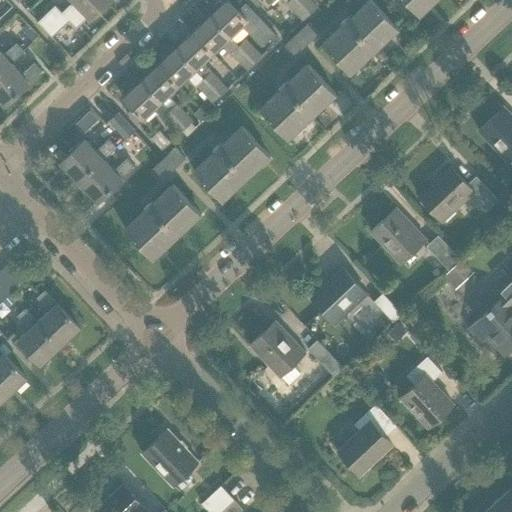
[(13,6),(7,0),(0,0),(0,4),(1,5),(0,5),(0,13),(2,16),(13,6)]
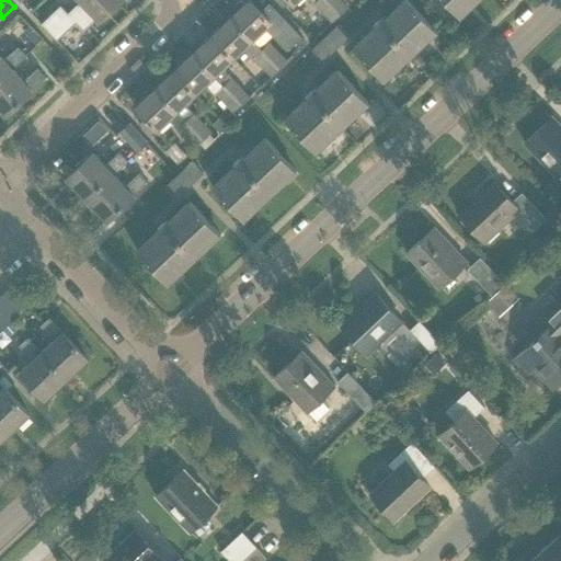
[(82,0),(79,3),(98,23),(122,0),(82,0)]
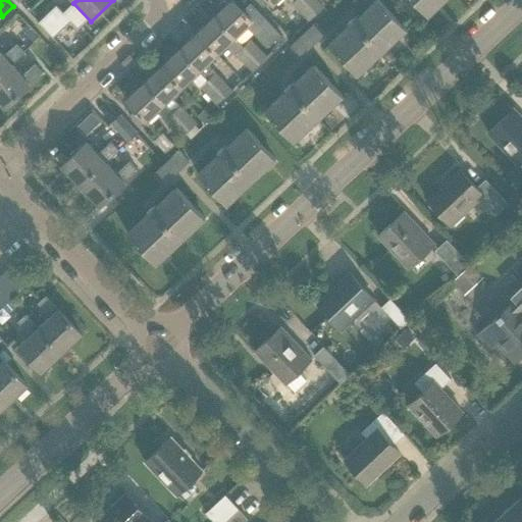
[(230,0),(229,0),(213,16),(233,39),(247,27),(266,47),(278,36),(250,4),(242,11),(230,0)]
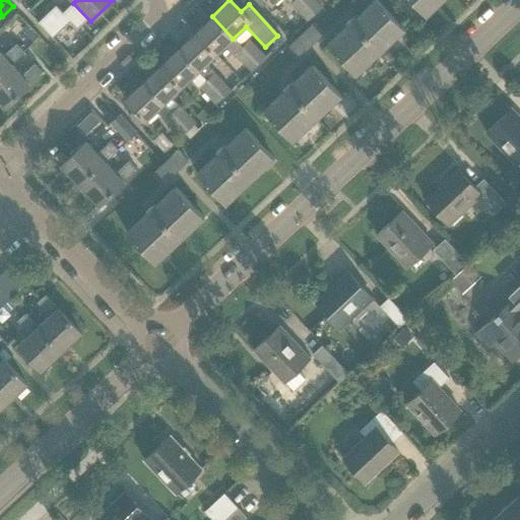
[(308,22),(316,15),(301,0),(267,0),(272,5),(277,0),(286,0),(290,4),(308,22)]
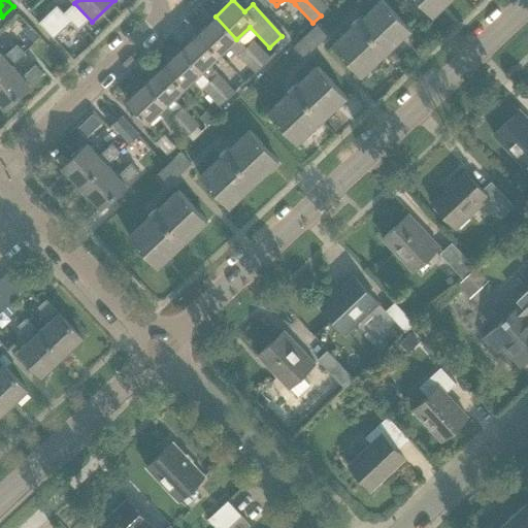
[(305,0),(321,15),(328,9),(319,0),(305,0)]
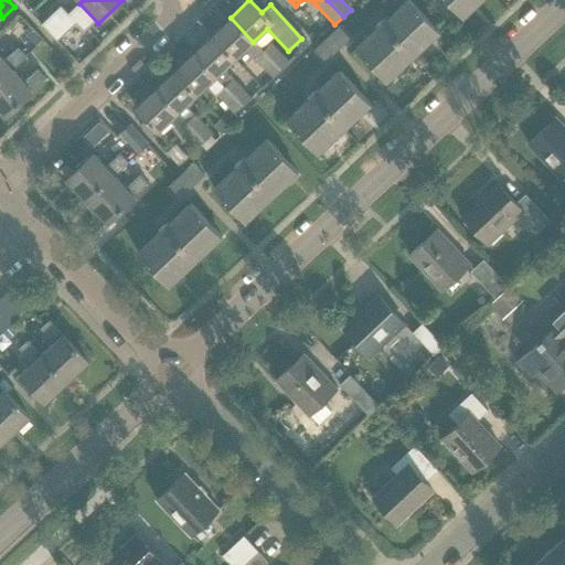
[(409,0),(408,0),(395,12),(387,20),(386,19),(376,28),(377,29),(353,51),(384,84),(440,32),(409,0)]
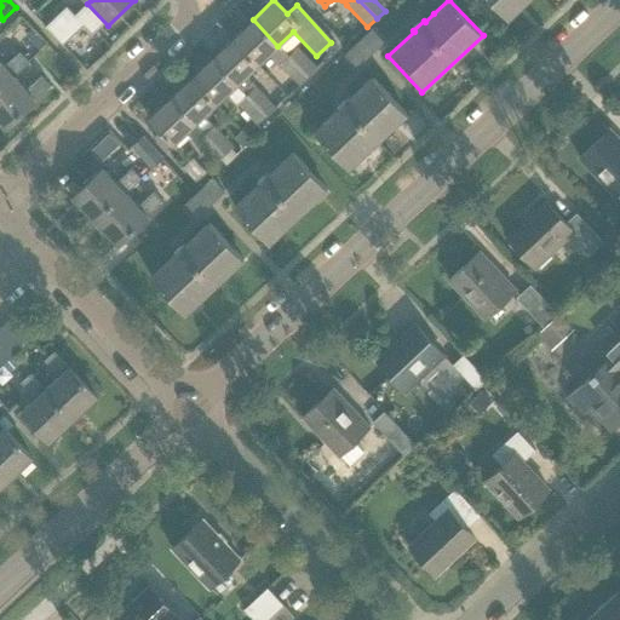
[(491,0),(510,19),(529,0),(491,0)]
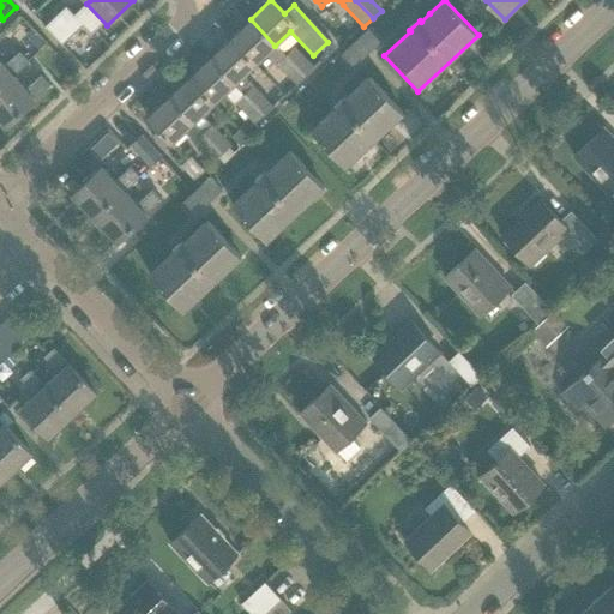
[(43,26),(53,36),(73,16),(65,6),(43,26)]
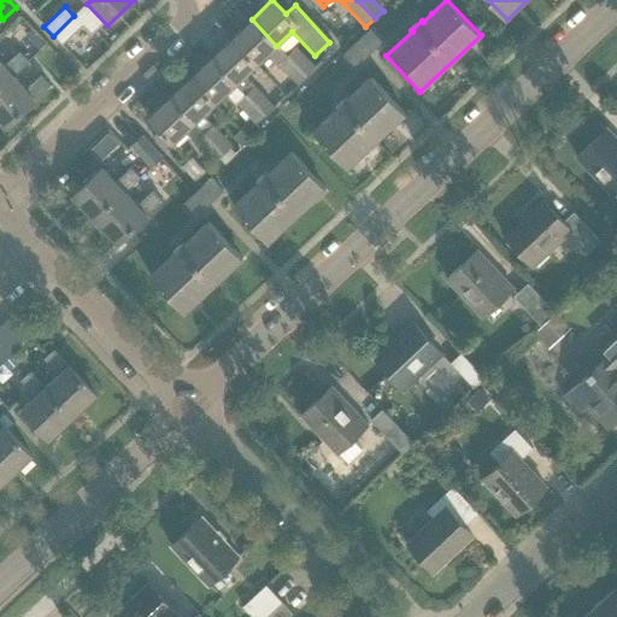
[(74,16),(53,36),(62,46),(83,25),(74,16)]
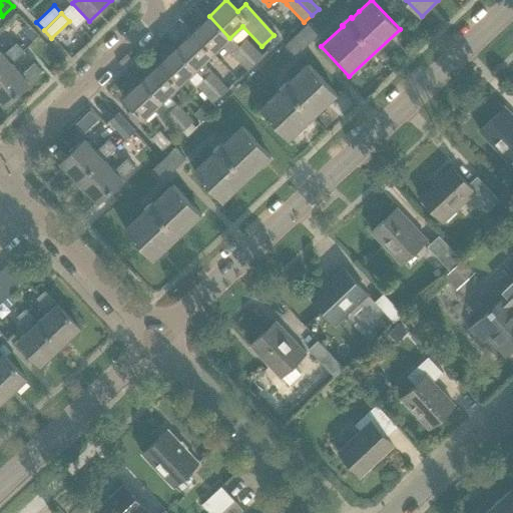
[(209,16),(191,32),(212,54),(229,38),(209,16)]
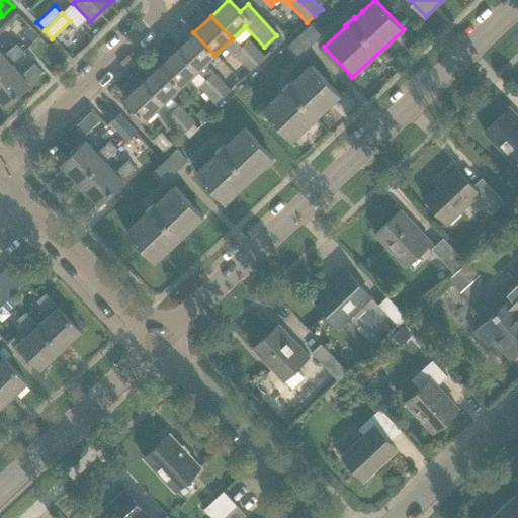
[(298,57),(321,35),(311,24),(287,46),(298,57)]
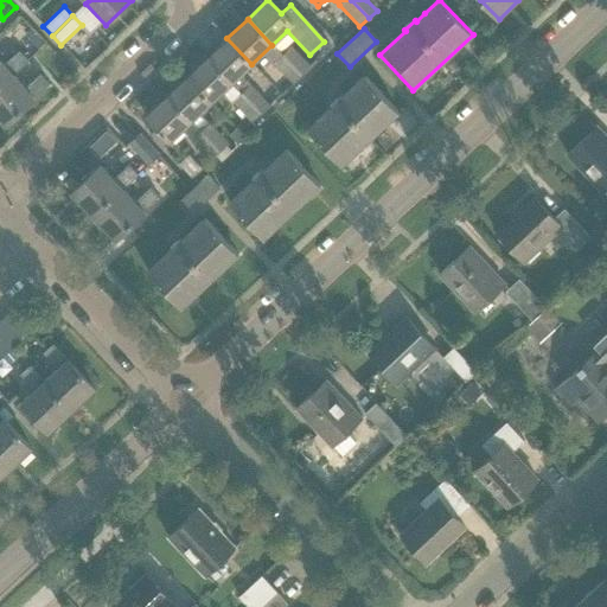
[(227,38),(206,57),(231,83),(242,94),(242,95),(261,115),(270,107),(251,85),(241,75),(251,64),(227,38)]
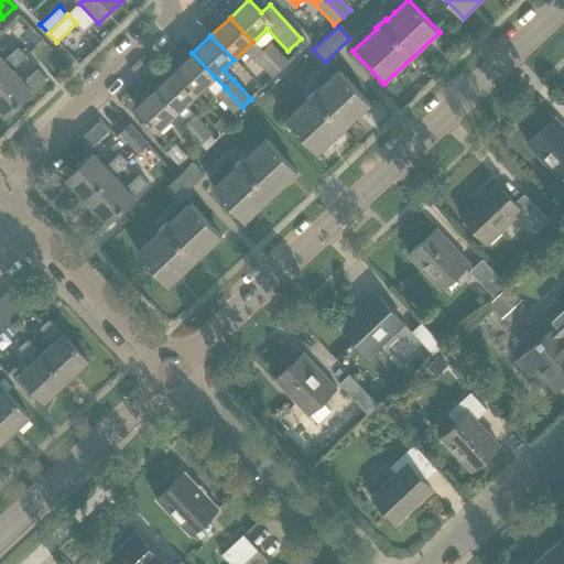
[(270,44),(262,52),(280,72),(289,64),(270,44)]
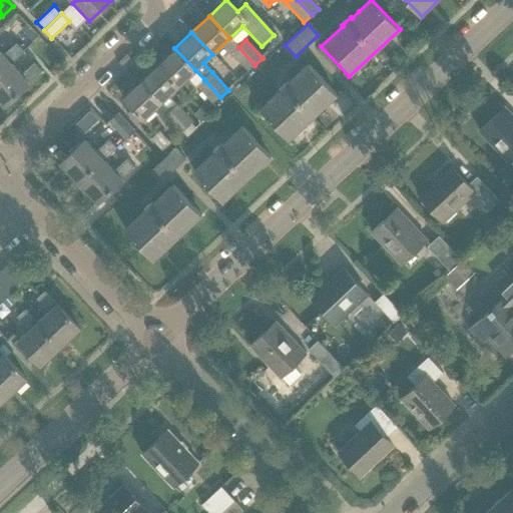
[(0,73),(11,63),(11,64),(24,52),(16,43),(3,55),(0,51),(0,73)]
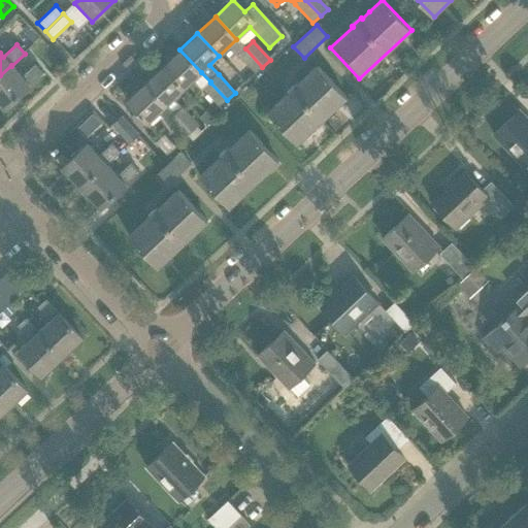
[(255,74),(262,67),(245,48),(238,56),(255,74)]
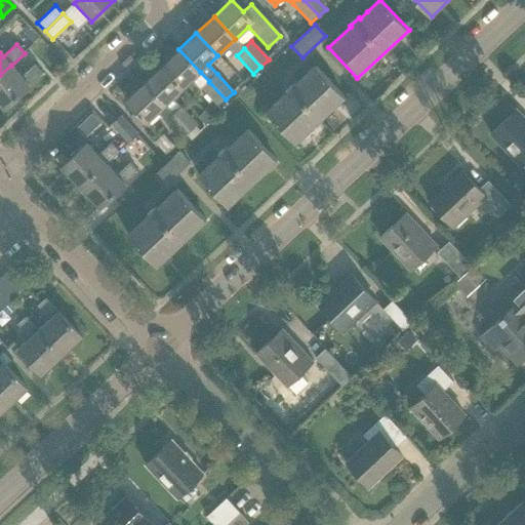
[(178,49),(161,67),(183,88),(193,79),(202,88),(209,82),(209,81),(200,72),(178,49)]
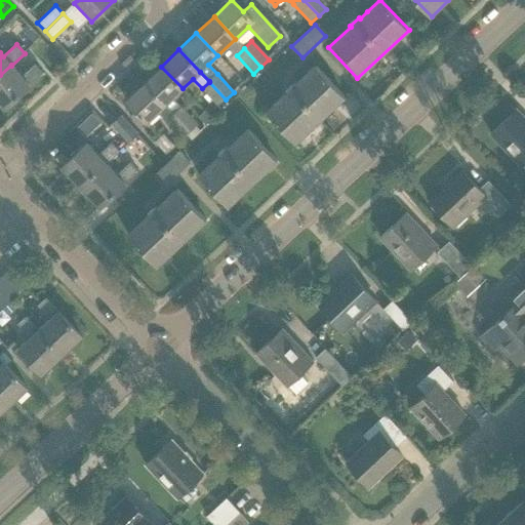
[(11,65),(0,75),(0,104),(4,109),(43,74),(35,65),(22,76),(11,66),(11,65)]
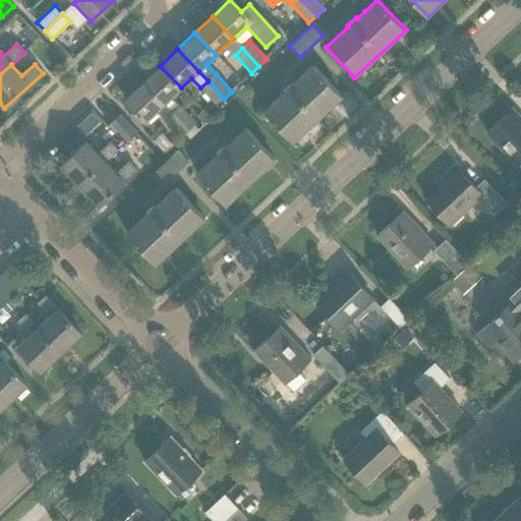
[(160,66),(142,82),(188,131),(196,124),(180,107),(171,98),(181,88),(160,66)]
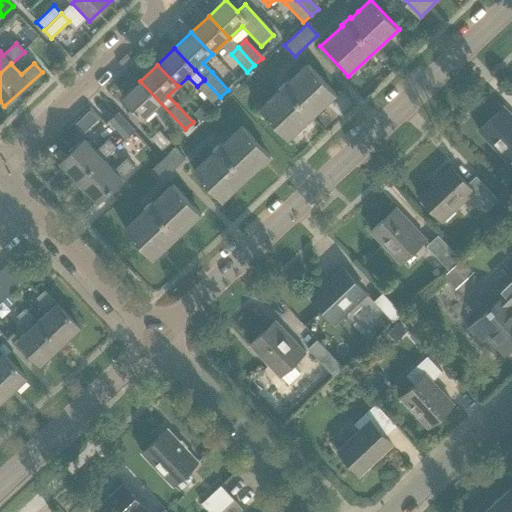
[(308,65),(296,76),(288,83),(286,82),(277,91),(279,93),(260,110),(288,140),(336,95),(308,65)]
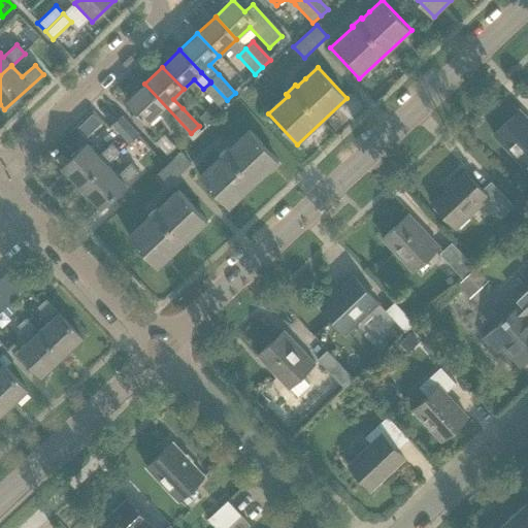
[(203,89),(202,90),(219,107),(227,100),(210,83),(203,89)]
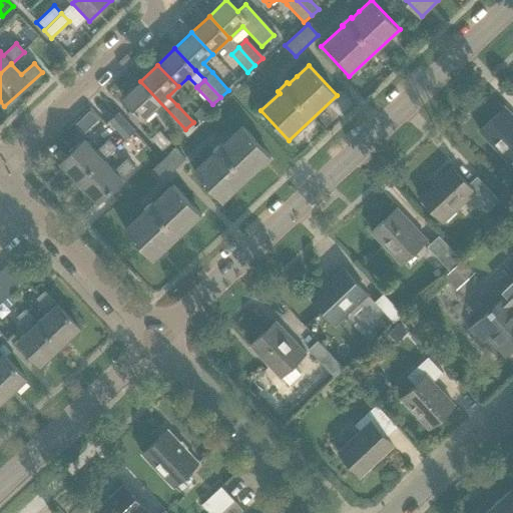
[(140,81),(122,98),(133,108),(128,112),(138,124),(153,110),(178,136),(185,129),(140,81)]
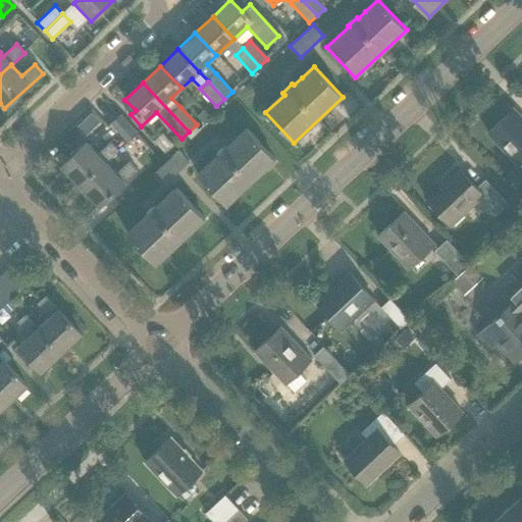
[(521,117),(514,108),(488,133),(519,165),(521,161),(521,117)]
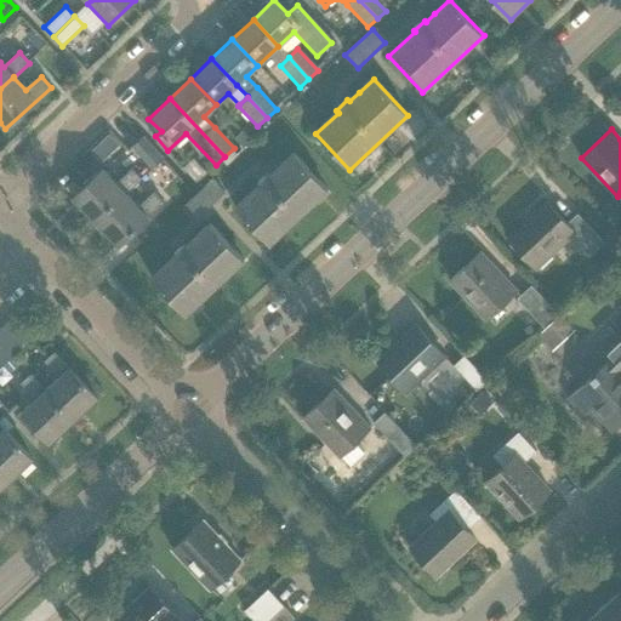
[(243,147),(244,148),(252,141),(243,130),(234,137),(243,147)]
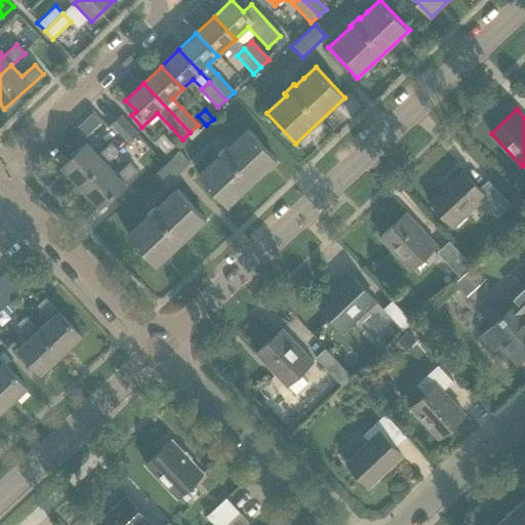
[(128,143),(137,134),(121,116),(112,125),(128,143)]
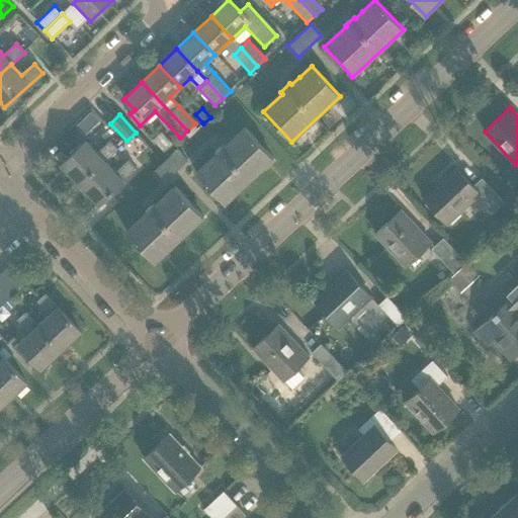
[(246,128),(233,140),(226,147),(224,145),(220,150),(214,154),(217,156),(196,174),(225,204),(273,158),(246,128)]
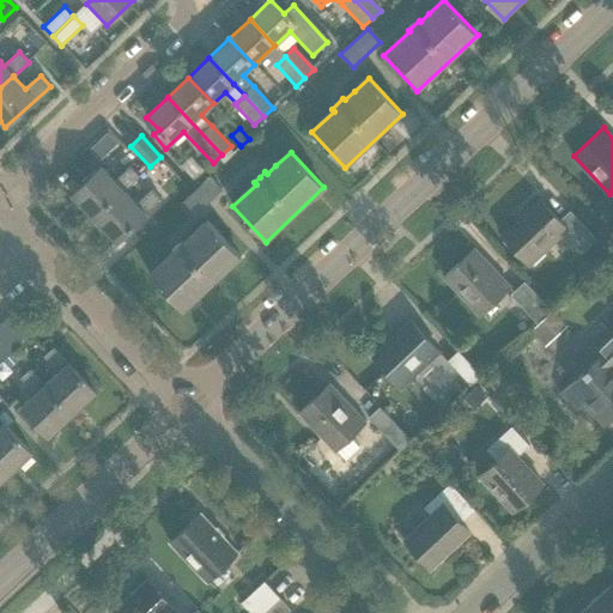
[(123,190),(139,176),(129,167),(114,181),(101,168),(72,194),(95,218),(123,190)]
